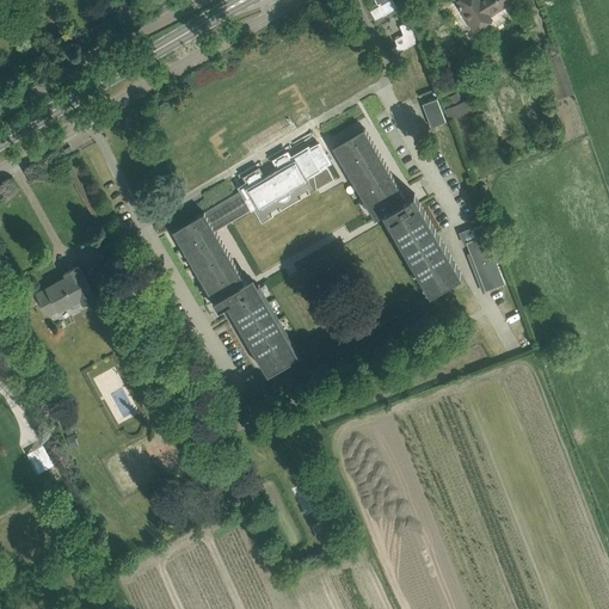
[(370,0),(375,6),(376,8),(368,13),(373,22),(394,10),(388,0),(370,0)]
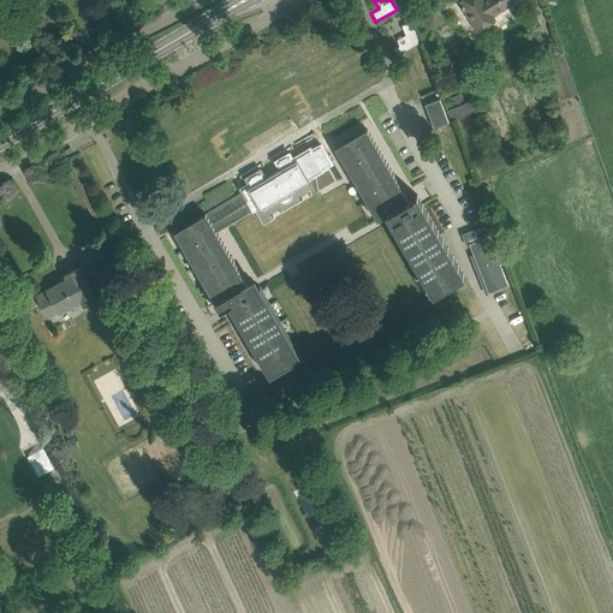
[(478,0),(463,0),(457,4),(474,33),(493,21),(491,17),(517,0),(482,0),(480,1),(478,0)]
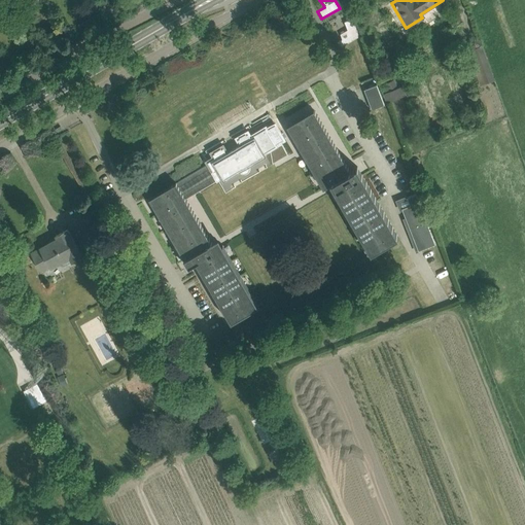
[(347,37),(336,44),(339,48),(357,38),(351,20),(342,24),(347,37)]
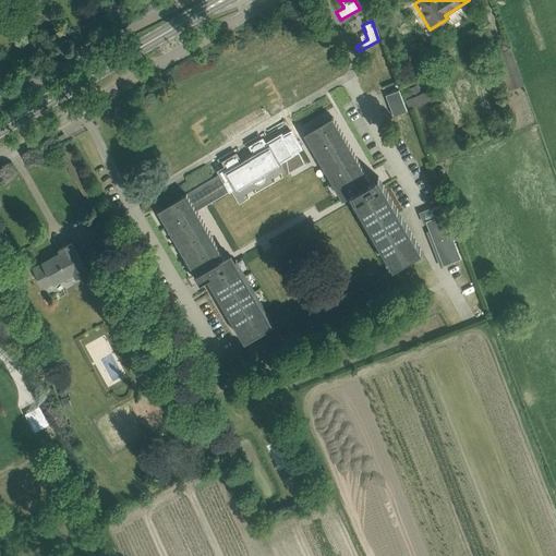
[(409,99),(403,101),(408,112),(428,104),(424,93),(419,95),(415,87),(406,91),(409,99)]
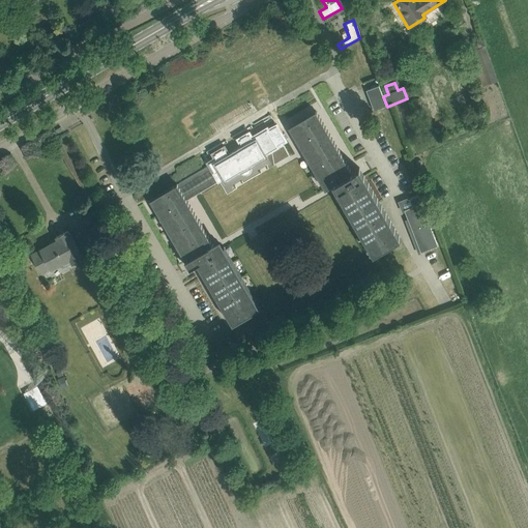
[(377,87),(363,91),(371,112),(384,107),(377,87)]
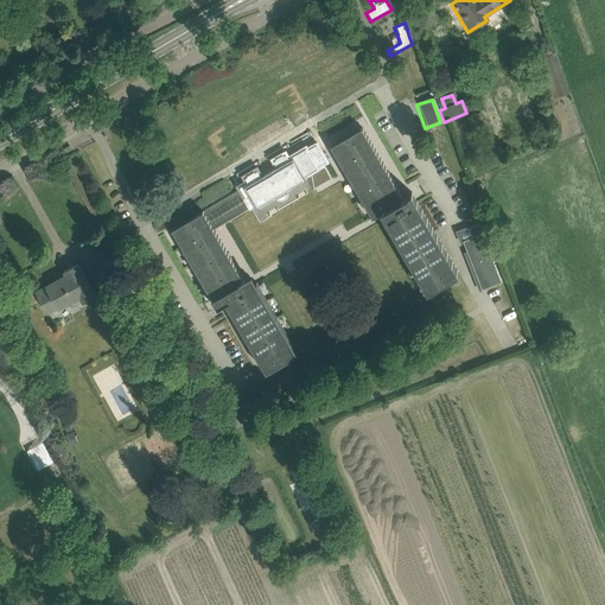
[(370,218),(379,214),(425,293),(457,274),(409,193),(401,198),(360,128),(328,146),(370,218)]
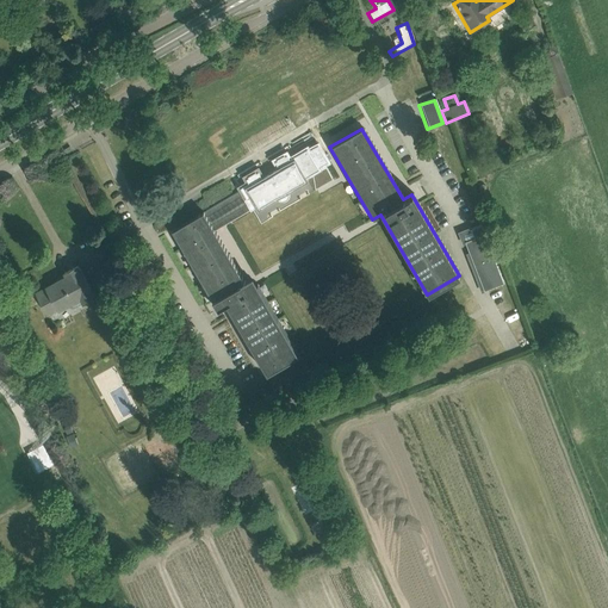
[(246,184),(239,190),(240,191),(239,192),(250,210),(259,225),(332,184),(321,165),(324,162),(326,165),(327,163),(316,146),(306,152),(305,150),(287,160),(285,155),(272,162),(277,171),(260,180),(255,172),(243,179),(246,184)]
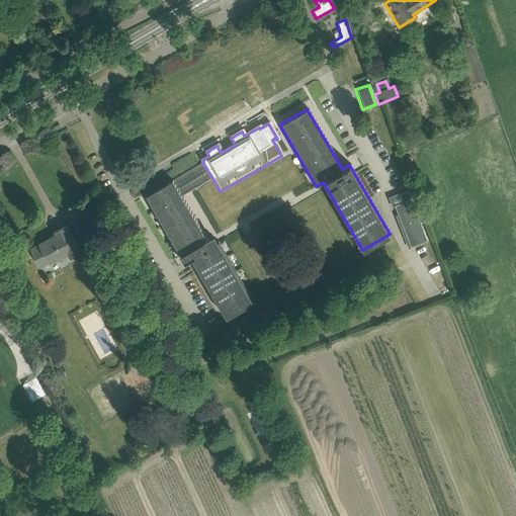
[(202,163),(145,196),(183,264),(191,259),(192,262),(193,263),(194,266),(195,267),(196,269),(197,270),(198,273),(199,274),(201,277),(201,278),(203,280),(203,281),(205,284),(205,285),(207,287),(207,289),(209,291),(210,292),(211,295),(212,296),(213,298),(215,299),(216,303),(217,304),(219,307),(219,308),(221,310),(221,311),(223,314),(223,315),(225,317),(225,319),(227,318),(229,316),(252,303),(218,243),(209,247),(208,245),(207,244),(206,241),(205,240),(204,237),(203,236),(201,234),(201,233),(199,230),(199,229),(197,226),(197,225),(195,223),(194,222),(193,219),(192,218),(191,216),(190,213),(189,211),(188,210),(187,207),(186,206),(184,204),(184,203),(182,200),(182,199),(180,196),(212,178),(202,163)]
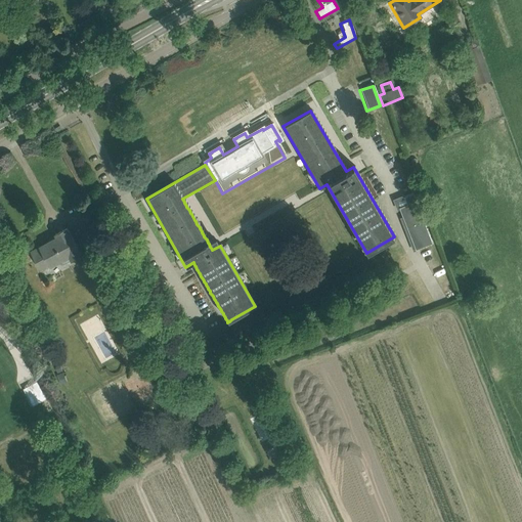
[(431,245),(411,194),(402,199),(403,199),(405,205),(405,206),(399,209),(398,208),(397,209),(414,251),(431,245)]
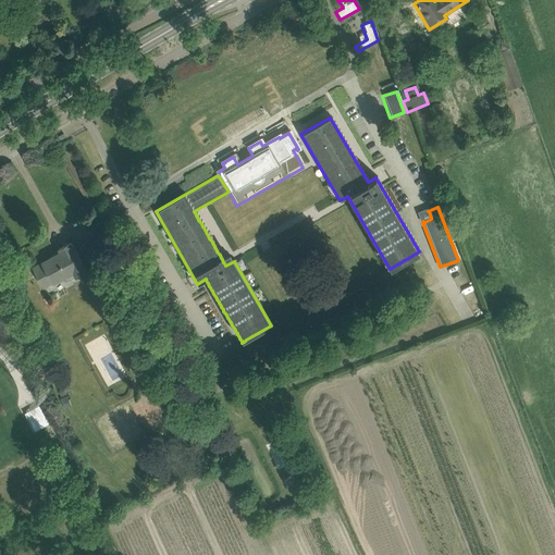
[(41,264),(32,270),(41,288),(71,273),(73,279),(84,272),(69,245),(57,251),(59,255),(41,264)]
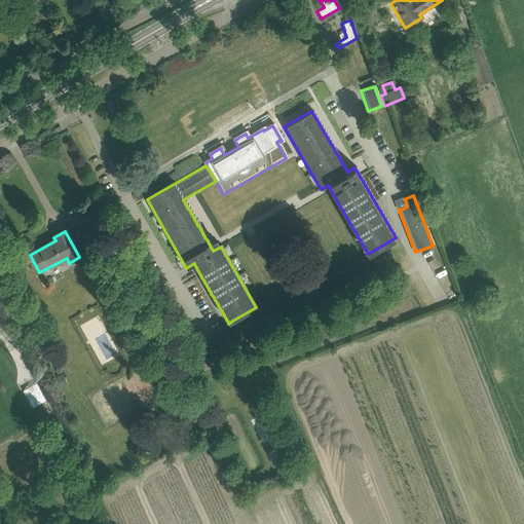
[(62,375),(55,377),(59,387),(66,385),(62,375)]
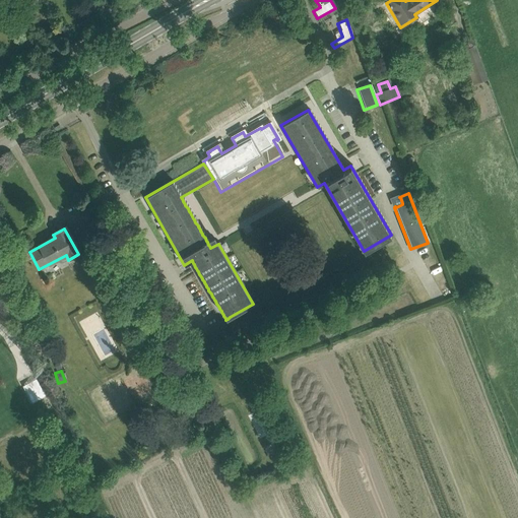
[(21,387),(29,402),(39,397),(30,382),(21,387)]
